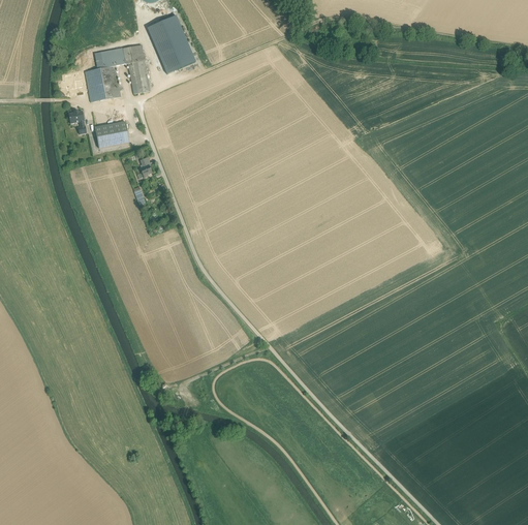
[(195,61),(180,13),(150,24),(166,71),(195,61)]
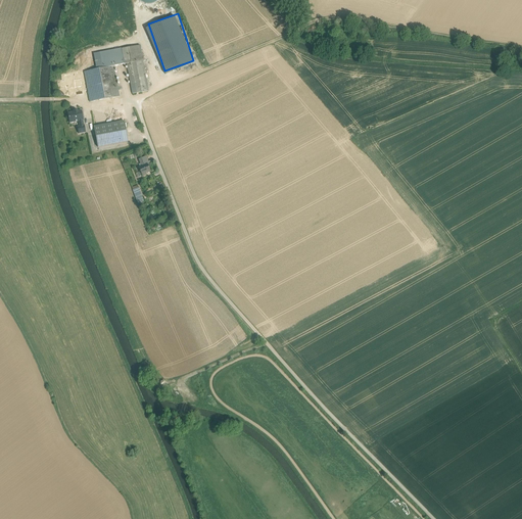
[(139,42),(128,44),(130,59),(126,60),(132,90),(147,87),(139,42)]
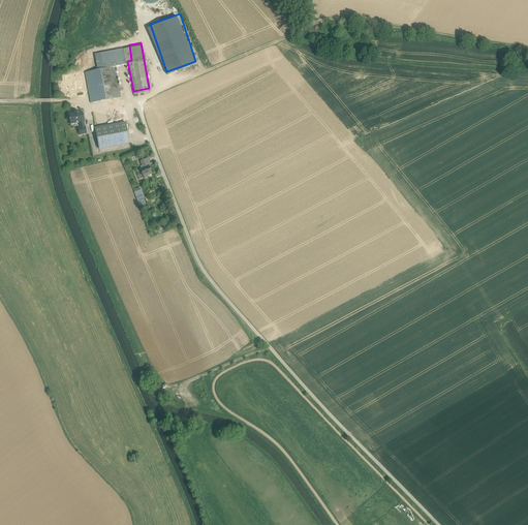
[(103,65),(114,63),(127,61),(131,60),(129,44),(100,50),(103,65)]
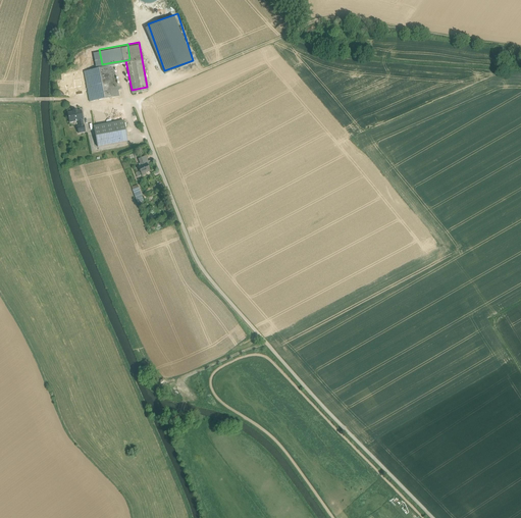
[(102,64),(99,49),(92,50),(96,65),(102,64)]
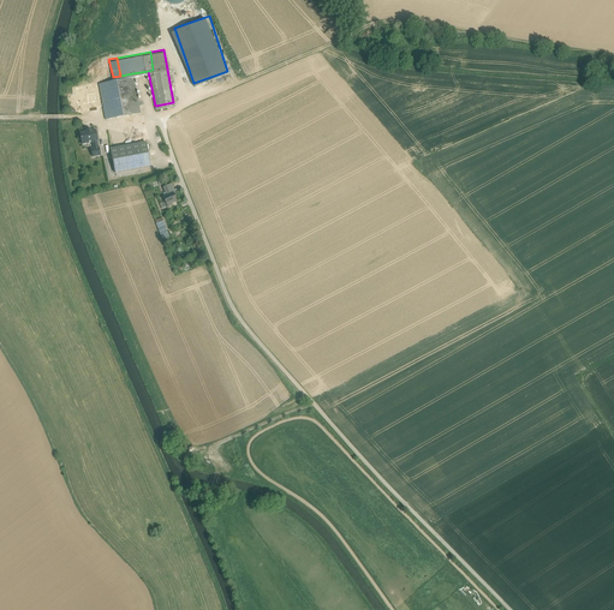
[(91,73),(88,75),(88,73),(87,73),(87,75),(83,76),(88,102),(97,101),(101,100),(102,100),(97,81),(94,82),(91,73)]
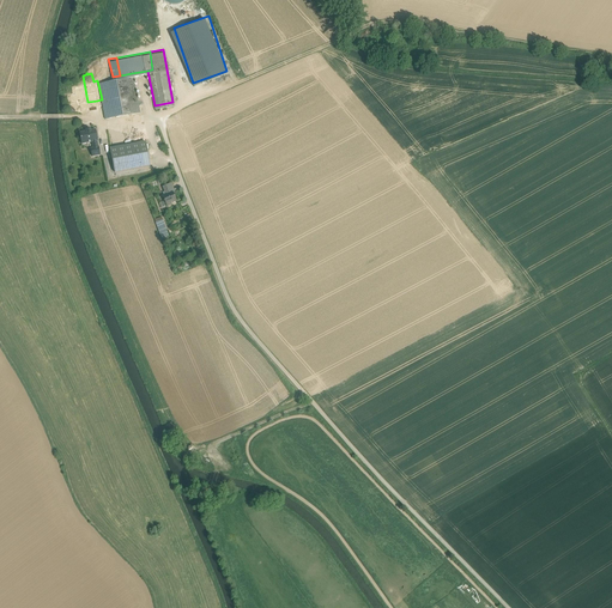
[(113,77),(97,80),(102,99),(101,99),(104,115),(139,109),(132,73),(120,76),(113,77)]
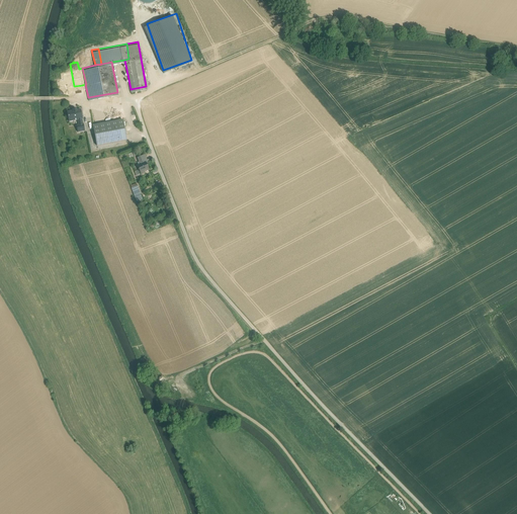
[(82,115),(81,114),(80,106),(76,107),(76,106),(72,107),(66,108),(68,118),(77,116),(81,116),(82,115)]
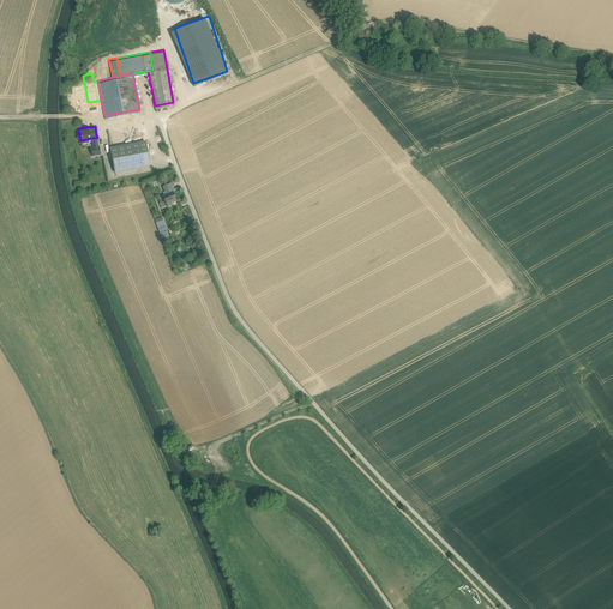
[(145,138),(109,145),(114,169),(149,162),(145,138)]
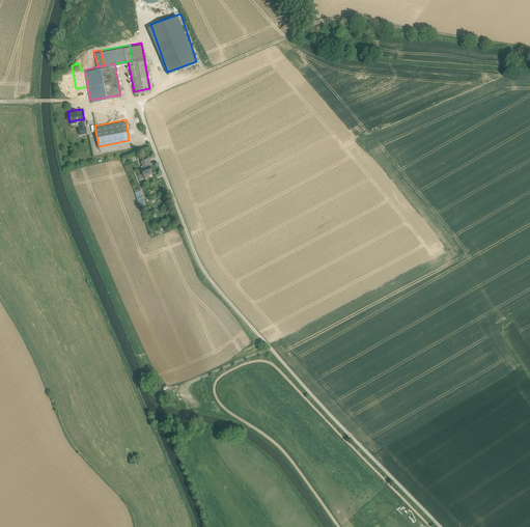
[(79,132),(86,131),(85,123),(84,125),(80,125),(78,126),(79,132)]
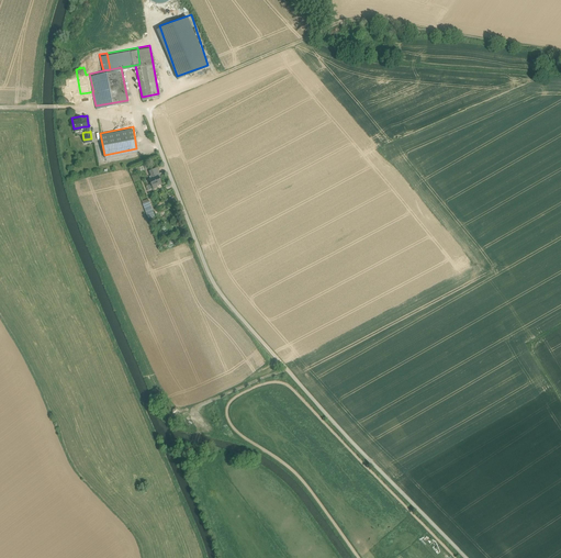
[(152,176),(148,177),(152,186),(156,183),(156,182),(160,180),(158,173),(157,174),(152,176)]
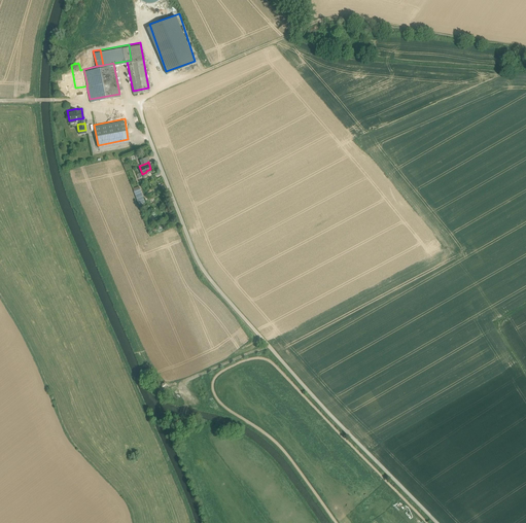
[(138,186),(133,188),(138,202),(144,200),(138,186)]
